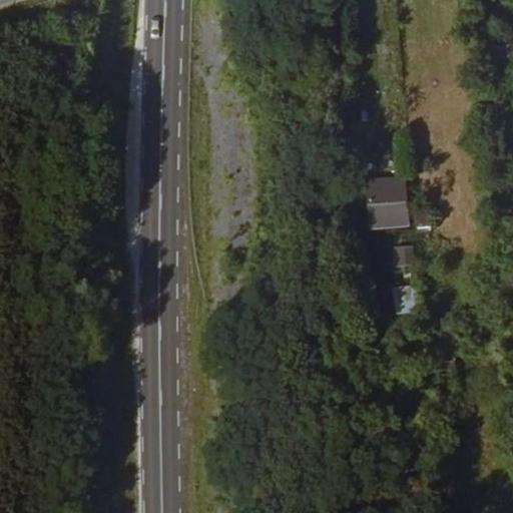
[(512,42),(490,45),(492,66),(512,64),(512,42)]
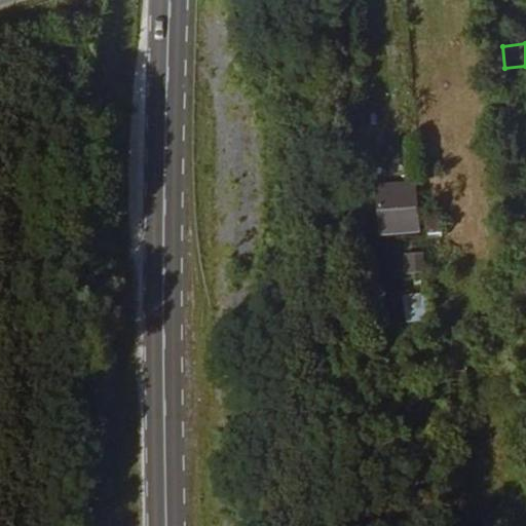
[(416,181),(375,182),(377,232),(418,231),(416,181)]
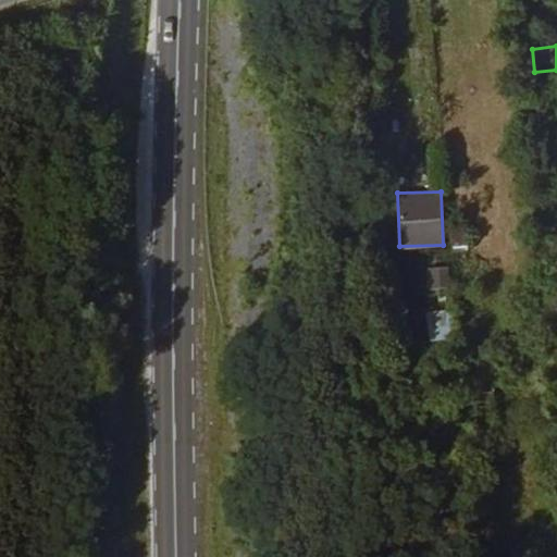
[(428,267),(429,288),(450,287),(449,265),(428,267)]
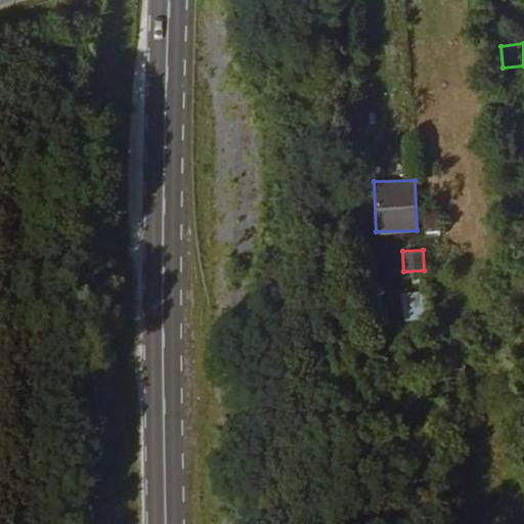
[(425,291),(401,292),(402,319),(426,318),(425,291)]
